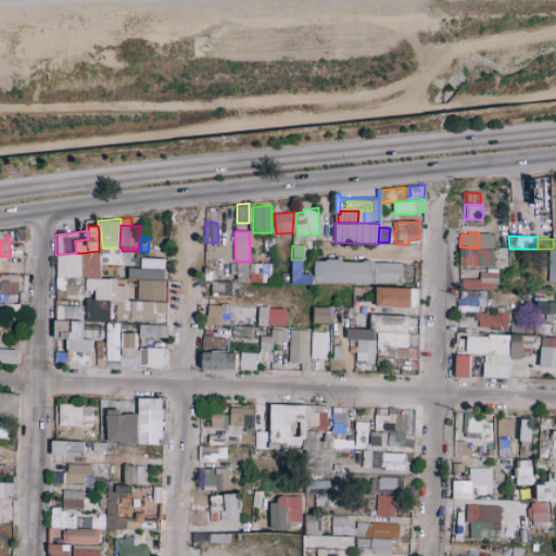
[(470,257),(472,257),(472,266),(465,266),(458,266),(459,247),(469,248),(470,257)]
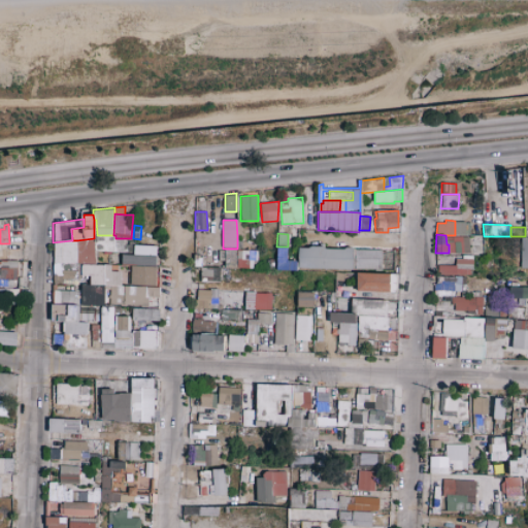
[(116,235),(116,238),(116,251),(102,251),(95,251),(94,241),(99,241),(99,235),(113,235),(116,235)]
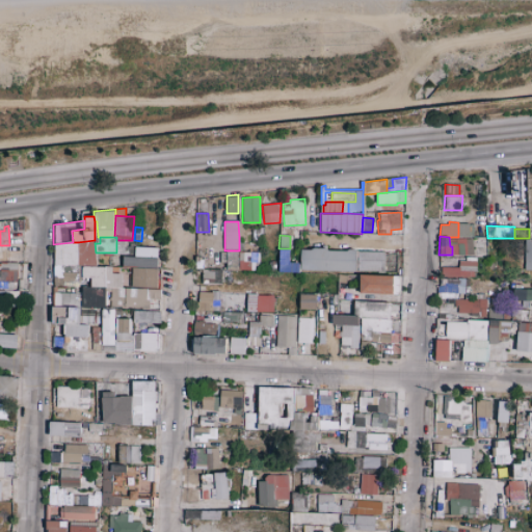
[(473,238),(473,255),(452,255),(452,246),(450,246),(449,237),(458,237),(473,238)]
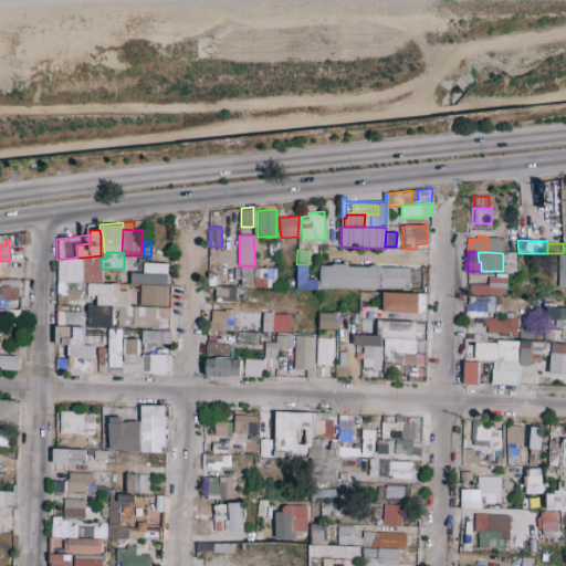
[(101,255),(101,259),(102,269),(102,276),(102,283),(92,283),(84,283),(83,283),(83,258),(101,255)]
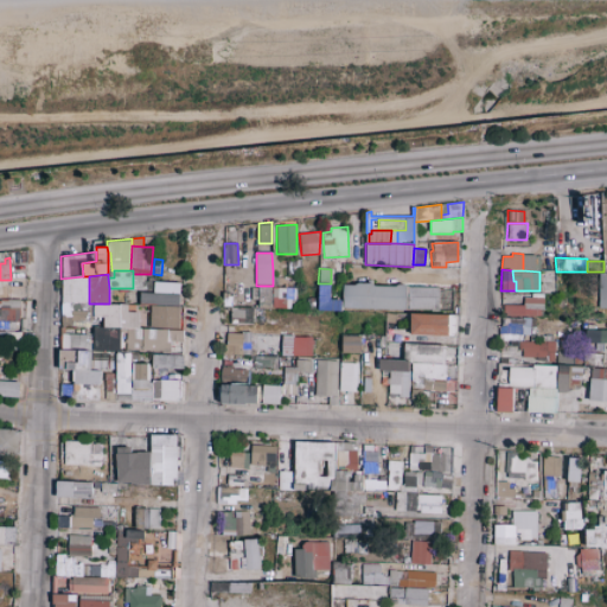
[(142,292),(140,292),(140,289),(133,288),(133,274),(141,274),(142,292)]
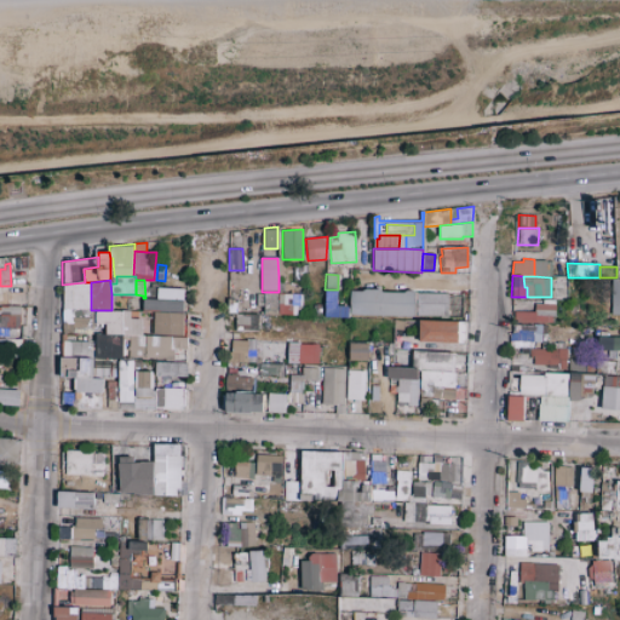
[(147,287),(150,287),(150,283),(158,283),(158,288),(158,299),(145,298),(144,280),(147,280),(147,287)]
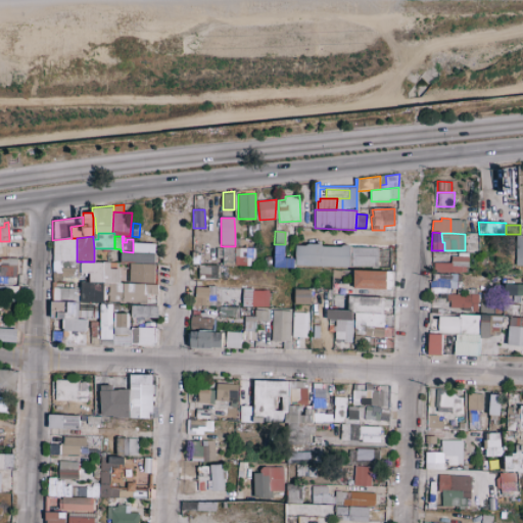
[(77,238),(77,262),(62,260),(52,260),(52,240),(72,238),(77,238)]
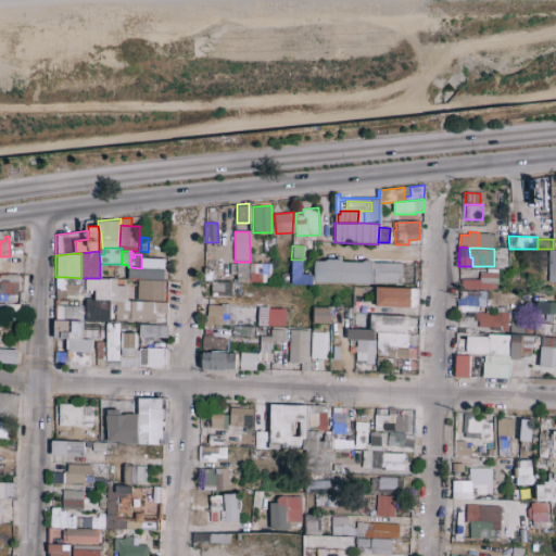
[(141,258),(165,260),(165,269),(141,268),(141,258)]
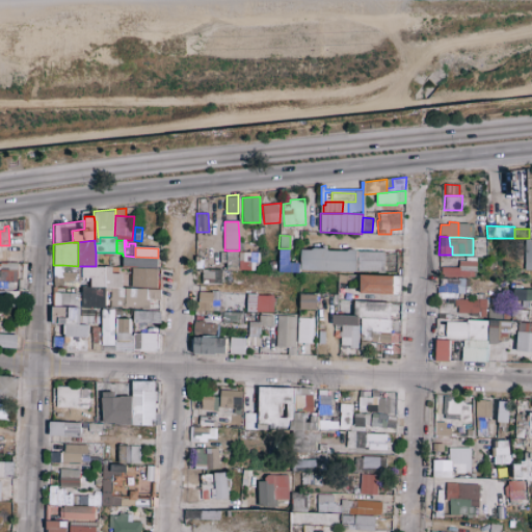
[(311,249),(314,247),(325,248),(328,250),(347,250),(349,249),(355,249),(355,250),(355,271),(298,270),(299,264),(299,262),(299,249),(311,249)]
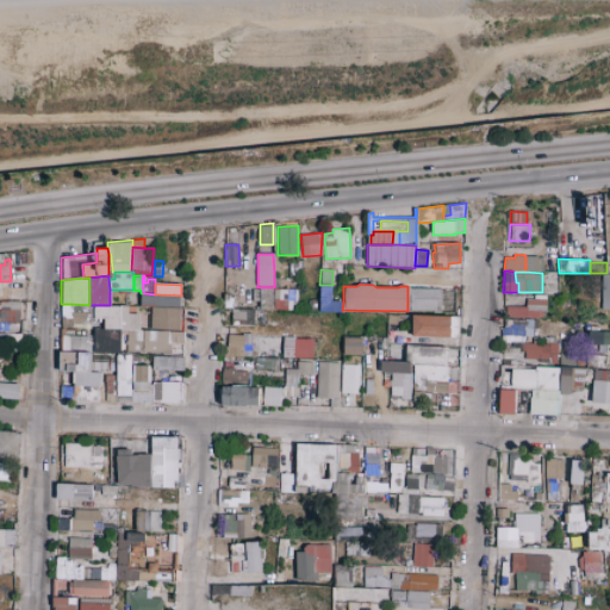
[(332,285),(331,300),(329,300),(329,310),(328,313),(318,312),(318,311),(319,299),(319,285),(332,285)]
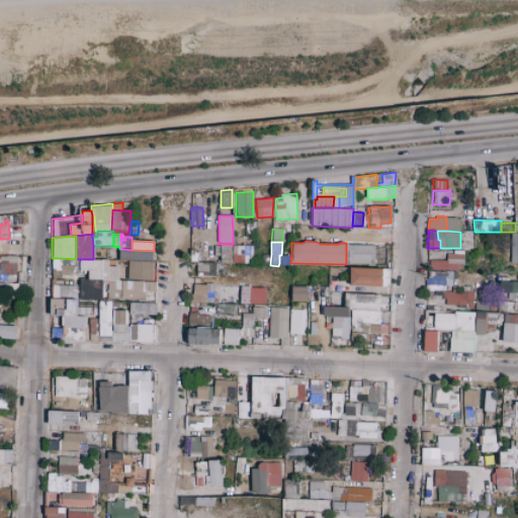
[(233,244),(233,264),(221,264),(221,255),(220,246),(220,244),(233,244)]
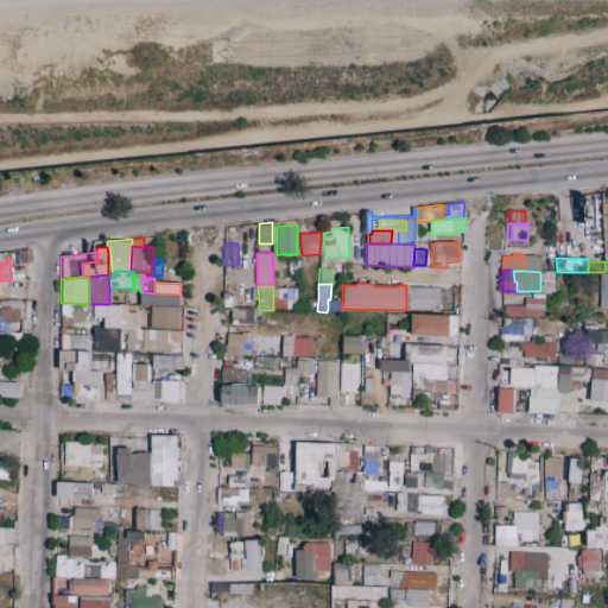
[(297,289),(297,311),(273,310),(273,286),(279,287),(297,289)]
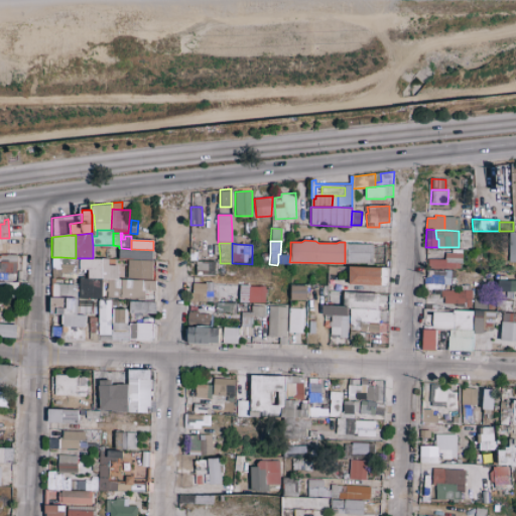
[(373,244),(372,263),(345,263),(345,243),(373,244)]
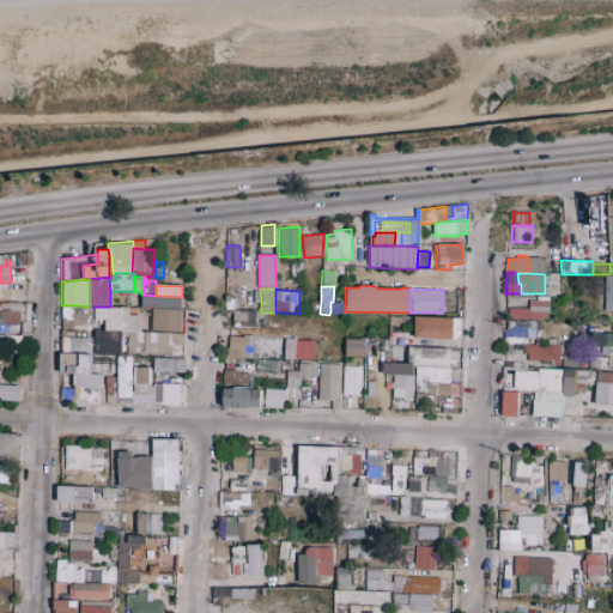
[(460,290),(460,303),(457,303),(457,310),(457,314),(442,313),(443,290),(460,290)]
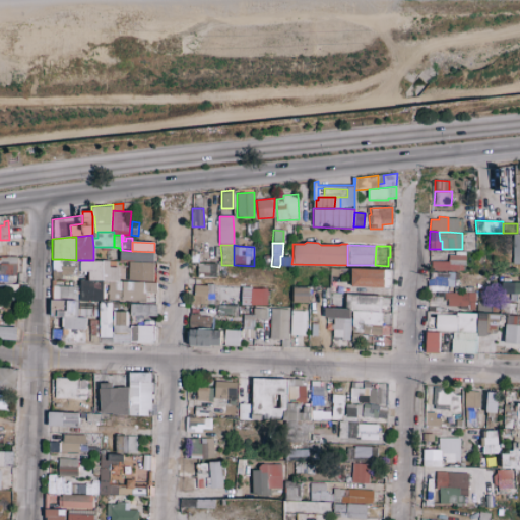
[(122,250),(132,251),(154,252),(154,262),(130,261),(119,261),(120,250),(122,250)]
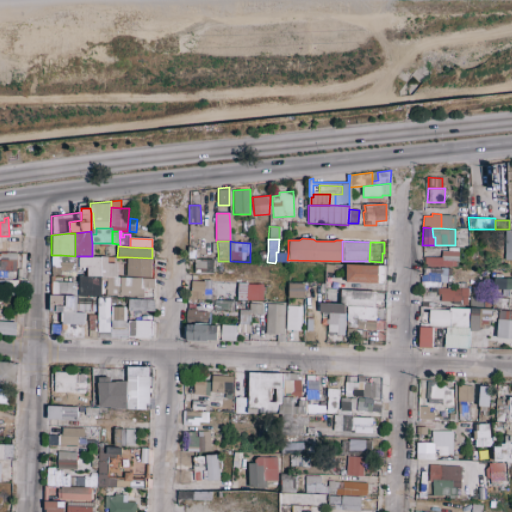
[(196,247),(196,260),(194,260),(188,260),(188,246),(196,247)]
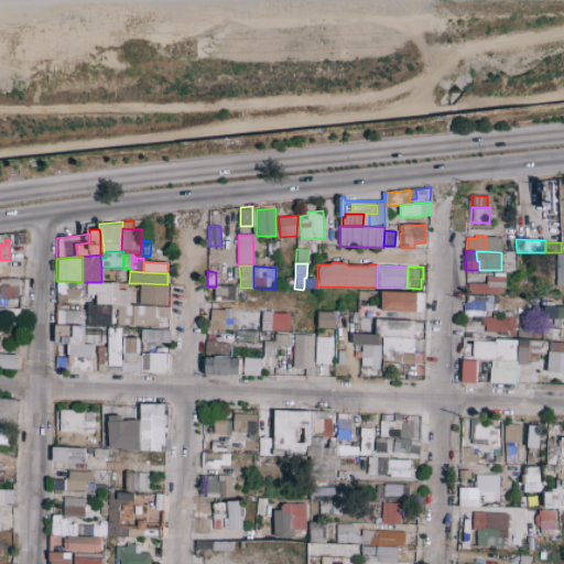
[(294,288),(294,289),(283,289),(283,277),(295,277),(294,288)]
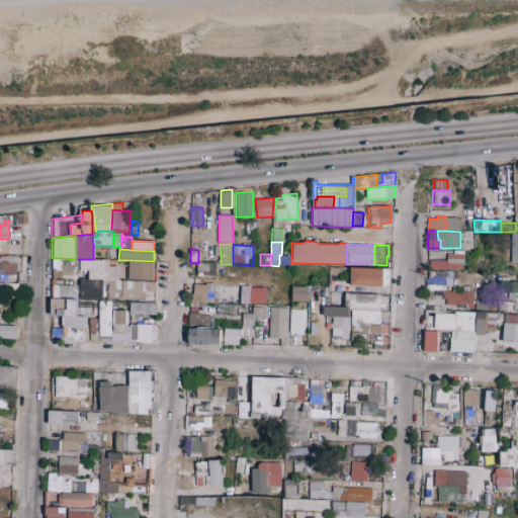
[(429,260),(447,260),(447,254),(463,254),(463,272),(461,272),(429,271),(429,260)]
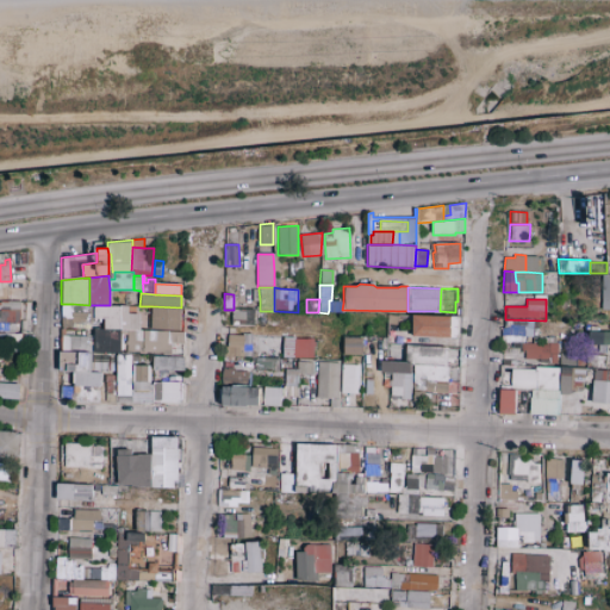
[(343,300),(343,303),(342,310),(342,313),(328,313),(329,310),(329,300),(331,300),(343,300)]
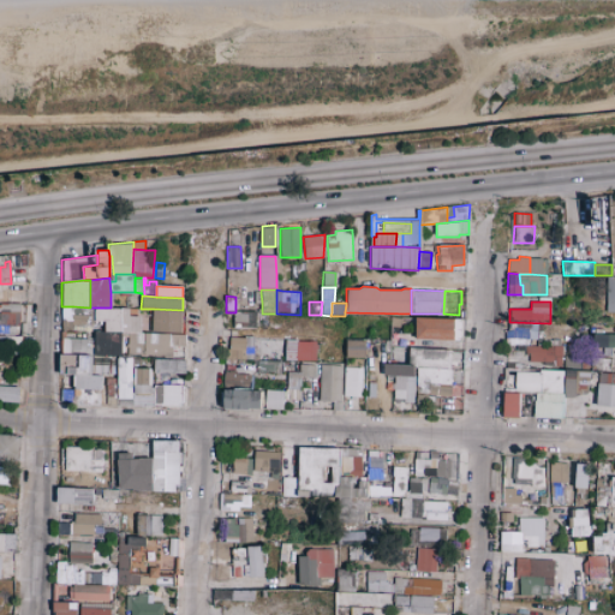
[(73,315),(91,315),(91,308),(100,308),(99,321),(99,332),(95,332),(66,330),(61,330),(61,306),(73,306),(73,315)]
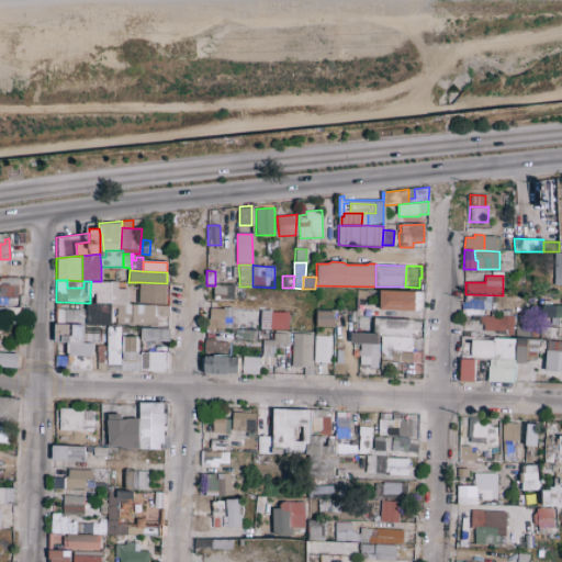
[(102,281),(102,293),(90,293),(91,281),(101,281),(102,281)]
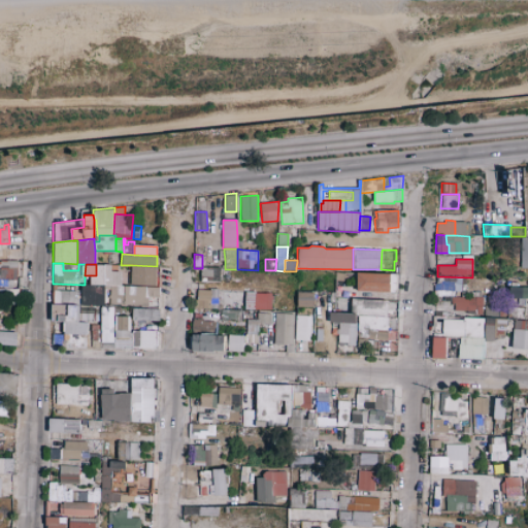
[(111,271),(122,271),(122,286),(105,285),(104,285),(105,265),(111,265),(111,271)]
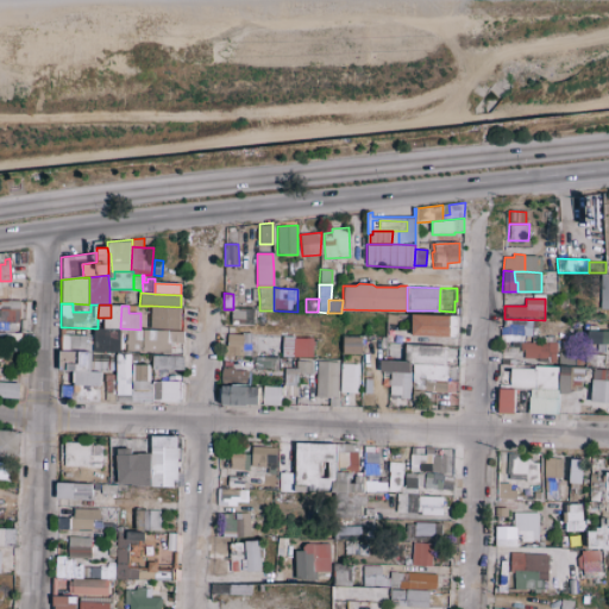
[(181,331),(151,330),(152,306),(181,307),(181,331)]
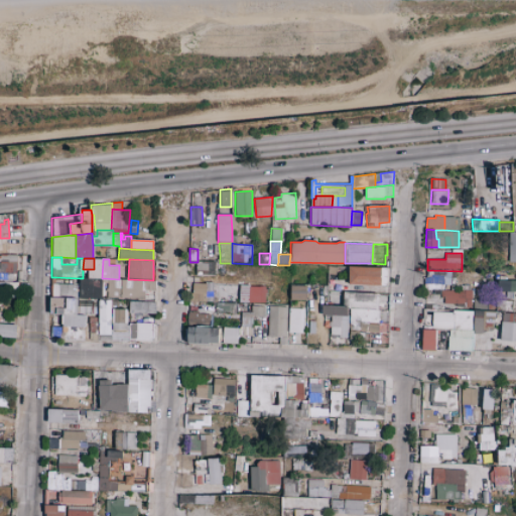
[(0,262),(1,262),(16,262),(16,273),(12,273),(12,271),(1,273),(0,273),(0,262)]
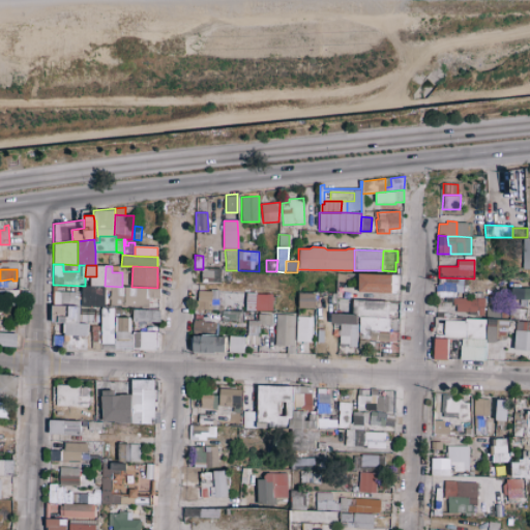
[(221,270),(221,283),(201,283),(201,269),(203,269),(221,270)]
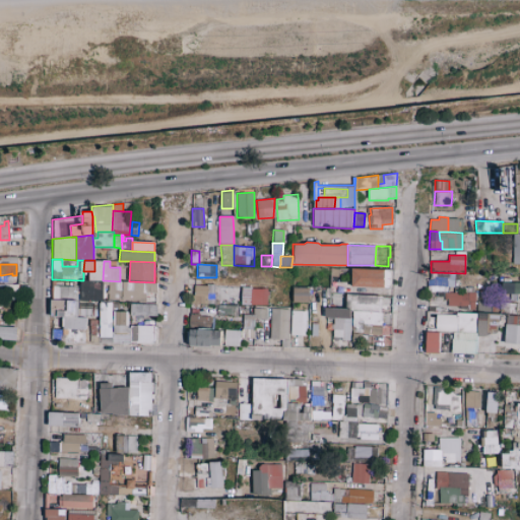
[(329,268),(338,268),(338,276),(329,276),(329,268)]
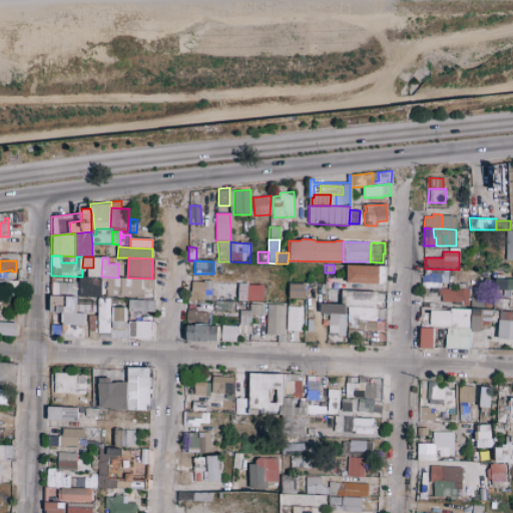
[(379,266),(379,284),(347,283),(347,265),(379,266)]
